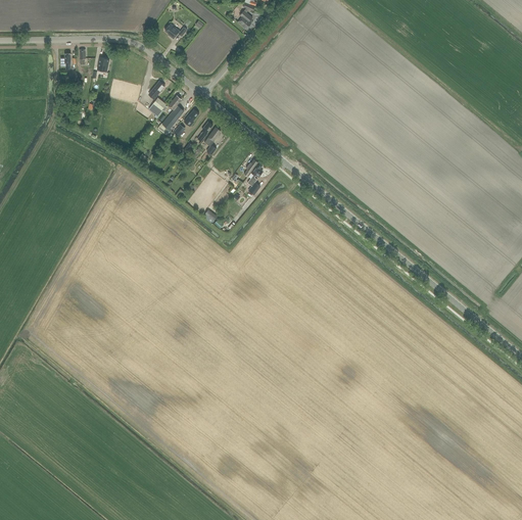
[(243,7),(239,12),(241,14),(237,19),(244,26),(245,25),(247,26),(250,21),(249,20),(250,19),(248,17),(251,14),(245,9),(248,6),(252,8),(254,4),(244,0),(242,3),(245,5),(243,7)]
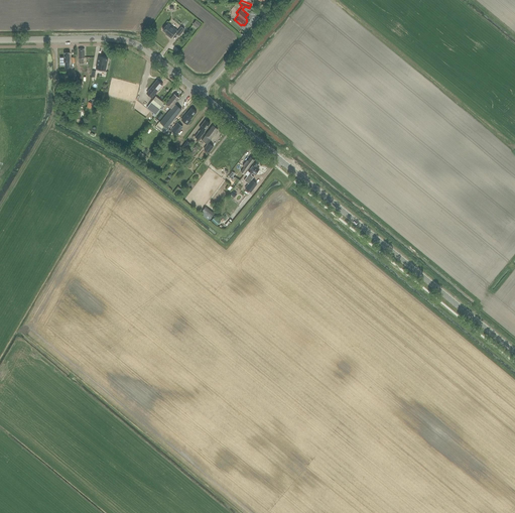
[(201,21),(196,17),(191,21),(197,25),(201,21)]
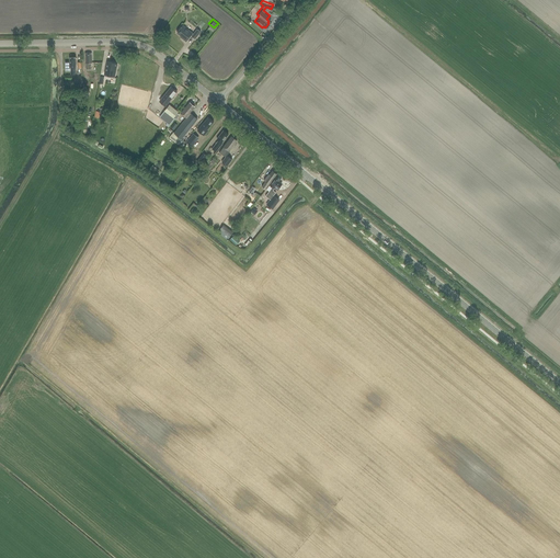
[(181,35),(185,38),(190,32),(194,35),(200,29),(196,26),(193,31),(182,22),(175,30),(182,34),(181,35)]
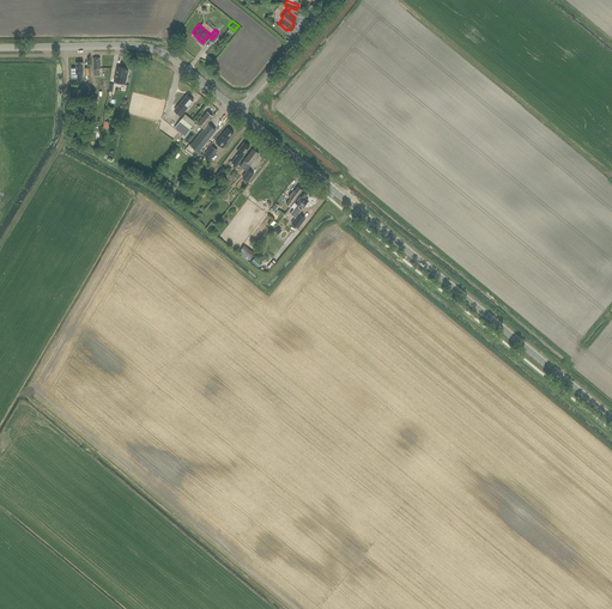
[(76,78),(82,77),(82,69),(82,59),(74,59),(76,65),(71,65),(71,73),(76,73),(76,78)]
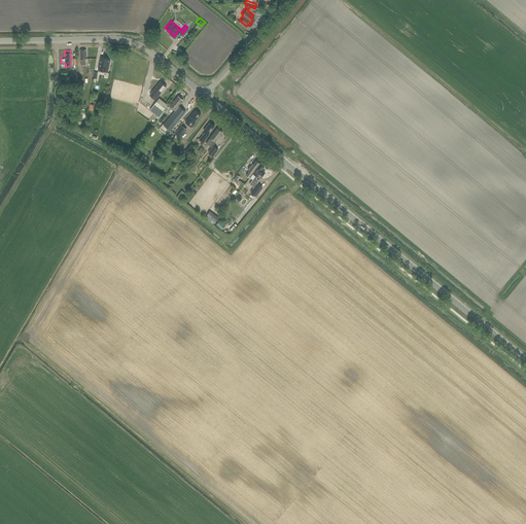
[(107,69),(109,57),(100,55),(97,69),(103,70),(103,68),(107,69)]
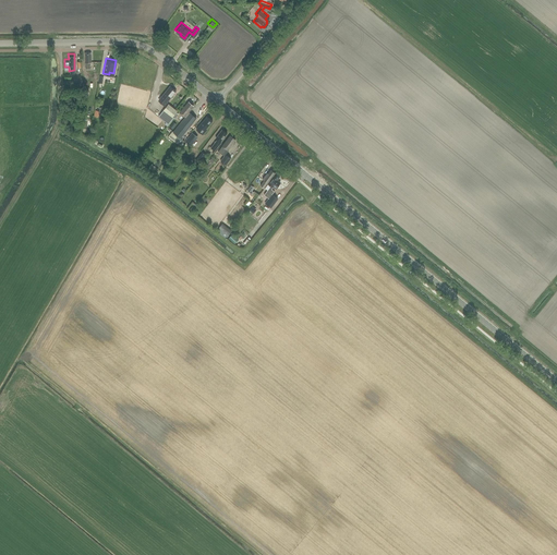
[(174,87),(169,83),(160,94),(161,94),(158,97),(164,103),(174,87)]
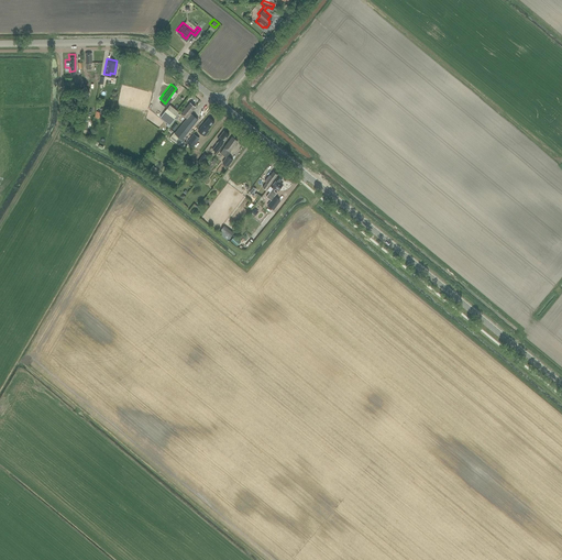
[(190,111),(189,110),(195,103),(189,99),(180,110),(187,116),(183,120),(189,125),(197,116),(190,111)]
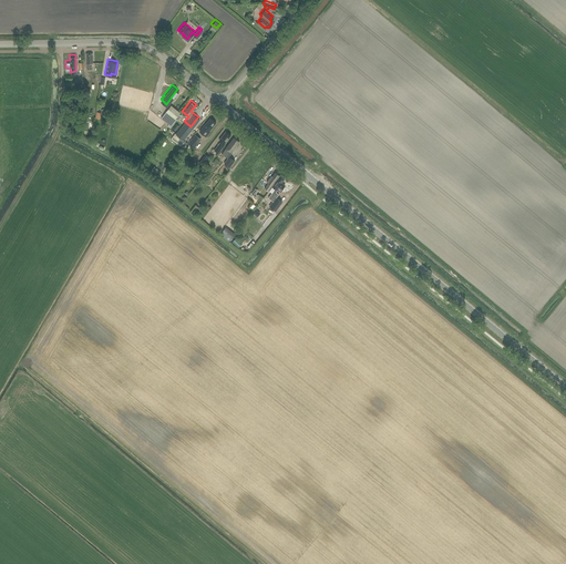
[(175,115),(179,110),(171,102),(161,114),(171,122),(176,115),(175,115)]
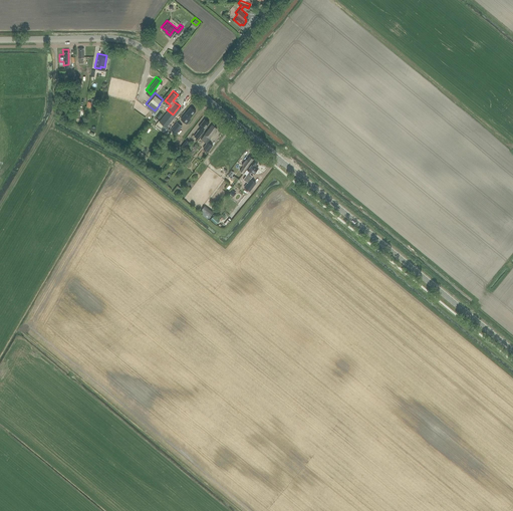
[(195,108),(190,104),(180,116),(186,121),(189,117),(188,116),(195,108)]
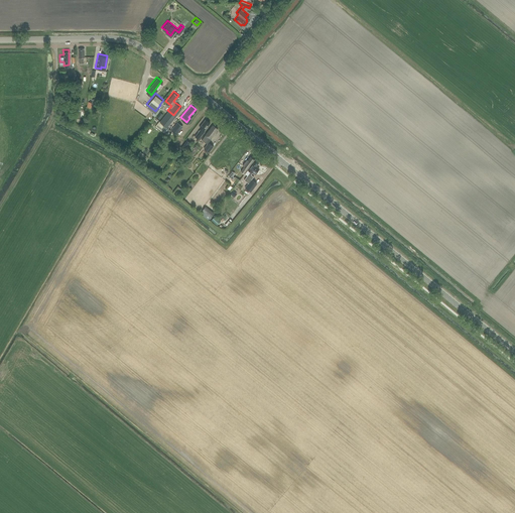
[(198,136),(204,129),(203,128),(209,120),(205,117),(199,125),(200,126),(195,133),(198,136)]
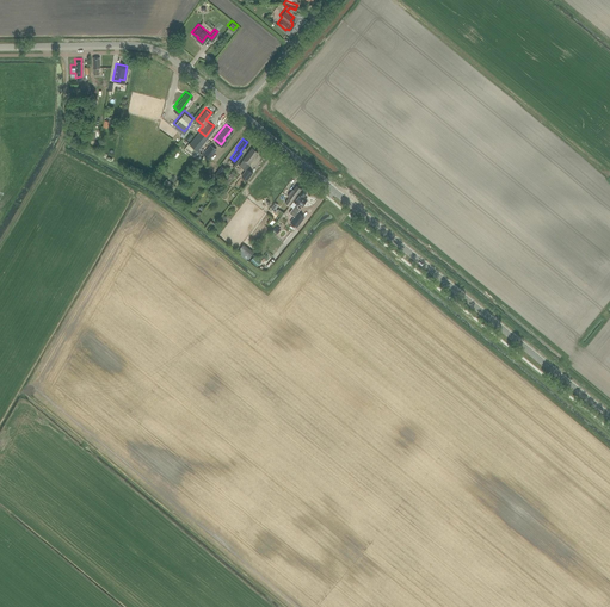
[(208,144),(202,150),(207,155),(213,148),(208,144)]
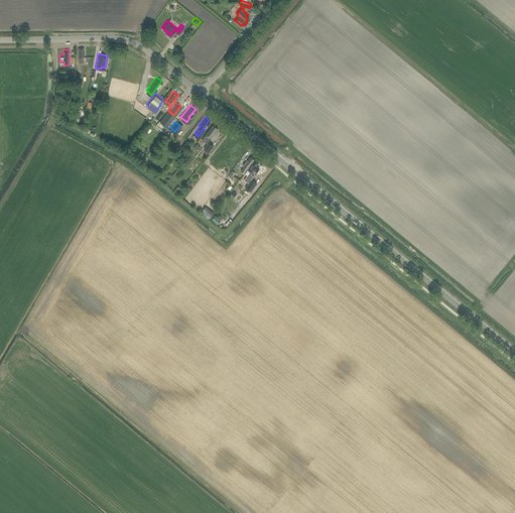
[(218,126),(212,122),(205,132),(201,137),(207,141),(203,146),(208,150),(213,143),(208,139),(211,136),(210,136),(218,126)]
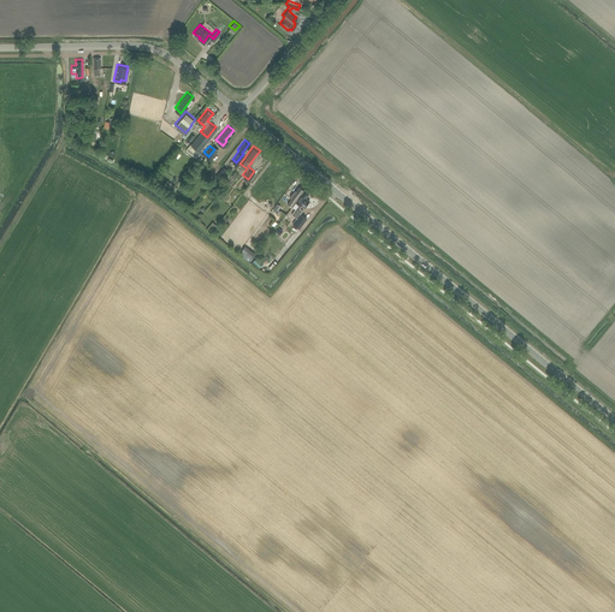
[(214,173),(218,177),(225,166),(223,164),(214,173)]
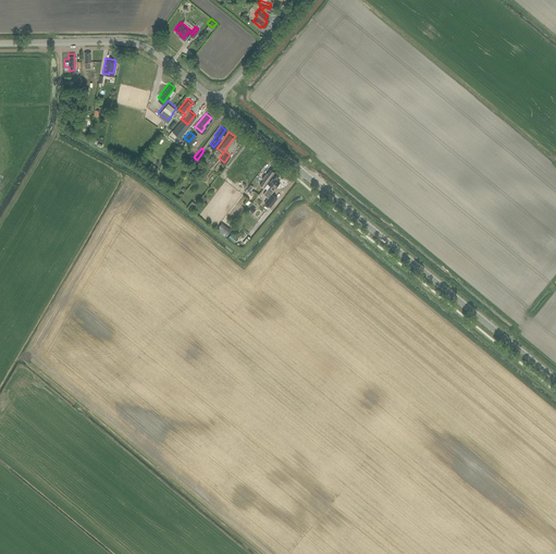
[(206,167),(214,156),(211,154),(205,163),(204,162),(199,168),(204,170),(206,167)]
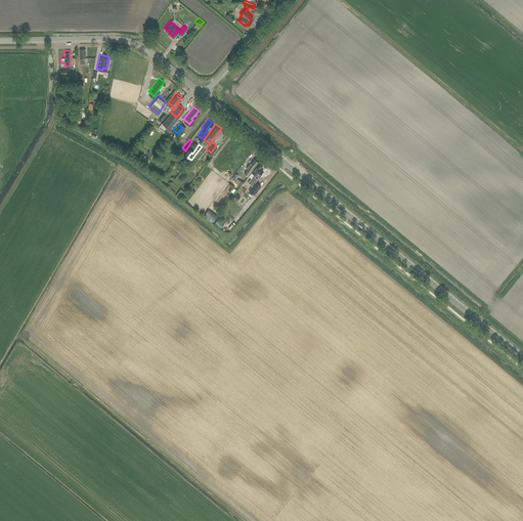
[(150,158),(141,150),(136,158),(145,164),(150,158)]
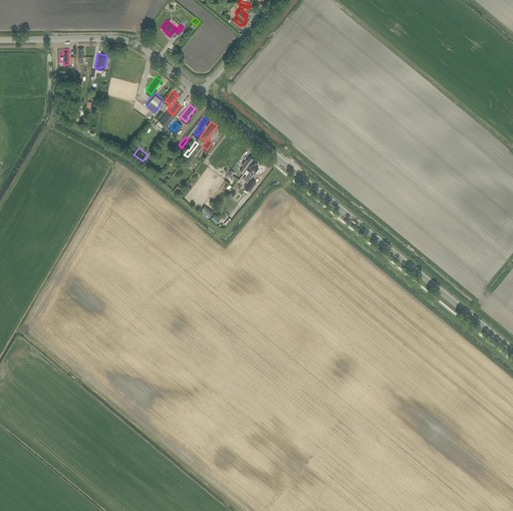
[(242,164),(239,169),(242,171),(253,157),(249,154),(246,157),(245,157),(240,163),(242,164)]
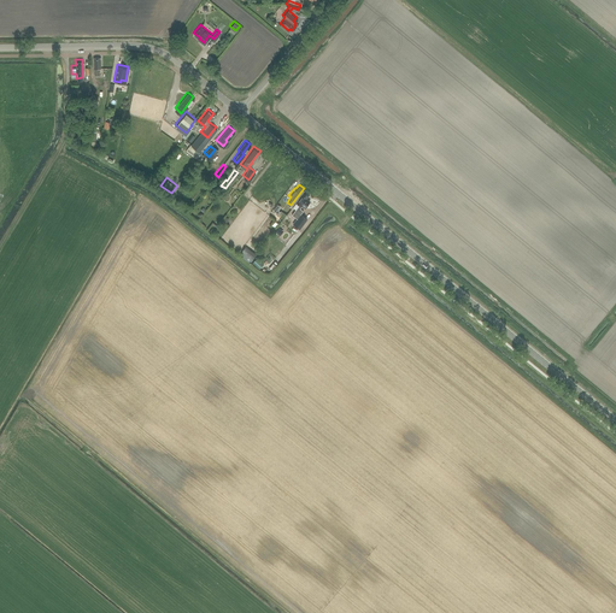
[(300,204),(304,206),(310,198),(306,195),(309,192),(304,188),(295,200),(298,202),(297,205),(299,206),(300,204)]
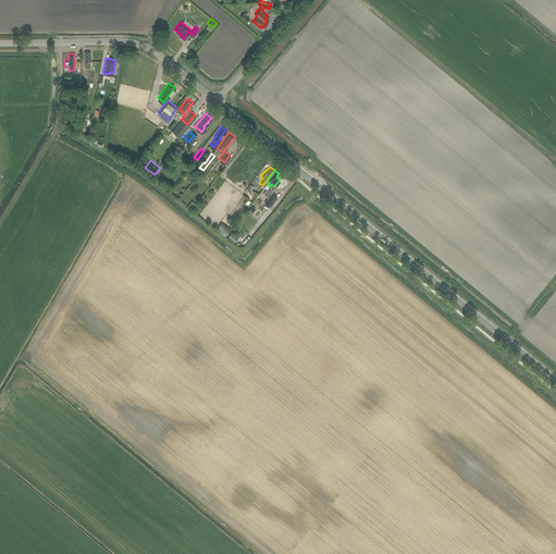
[(263,200),(270,205),(276,196),(270,191),(263,200)]
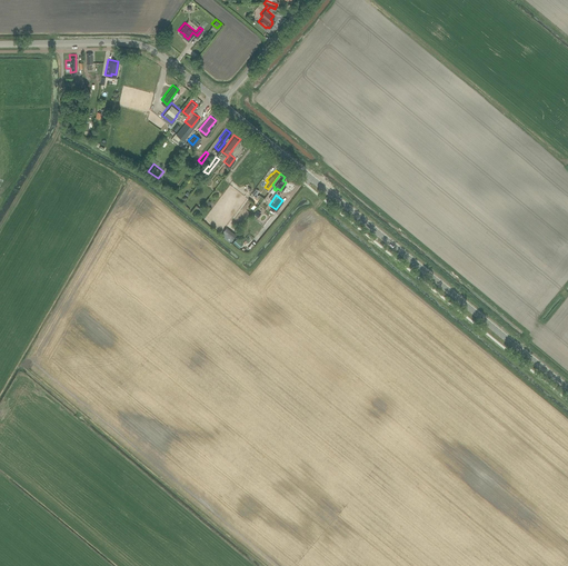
[(226,225),(220,232),(230,240),(236,232),(226,225)]
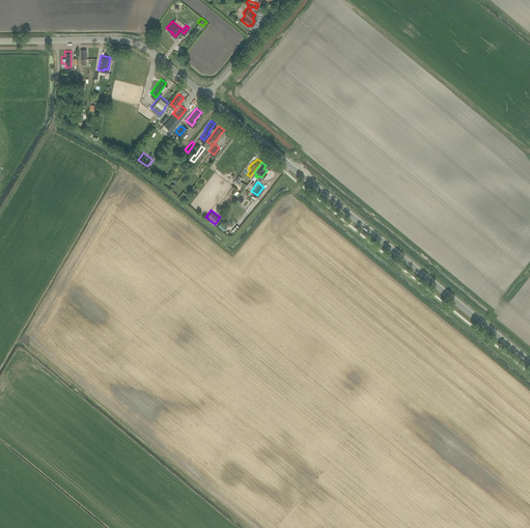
[(226,225),(220,220),(217,223),(222,229),(226,225)]
